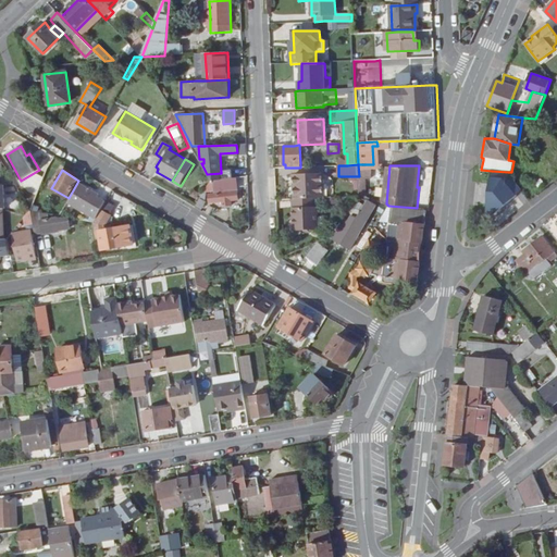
[(497,213),(522,190),(508,172),(492,171),(487,213),(497,213)]
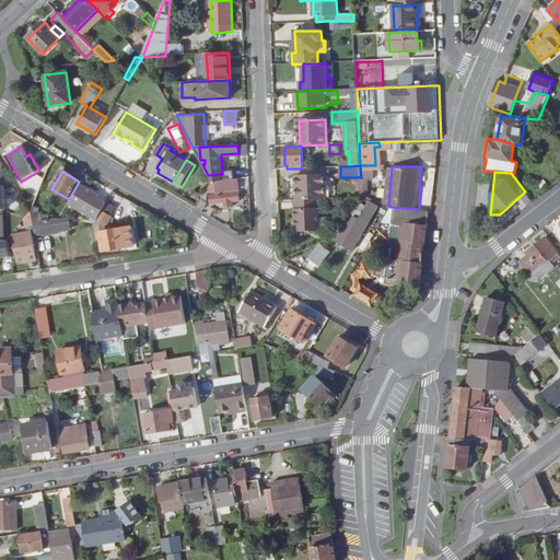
[(217,182),(238,178),(240,178),(238,173),(222,174),(208,175),(212,182),(217,182)]
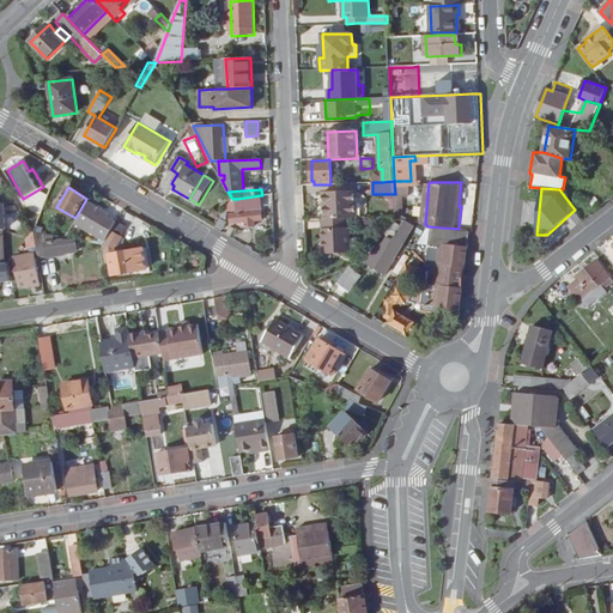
[(325,219),(350,218),(357,218),(356,190),(323,192),(325,219)]
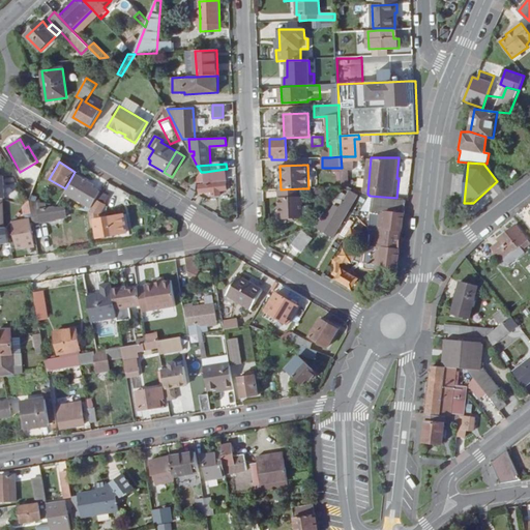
[(226,178),(226,169),(205,172),(206,180),(226,178)]
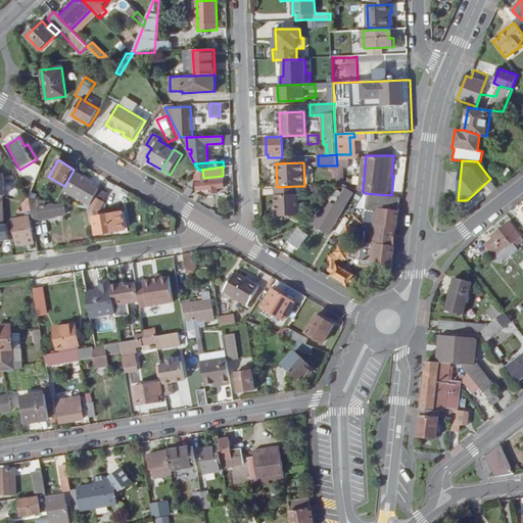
[(96,179),(78,168),(67,185),(75,189),(94,200),(96,197),(102,186),(94,181),(96,179)]
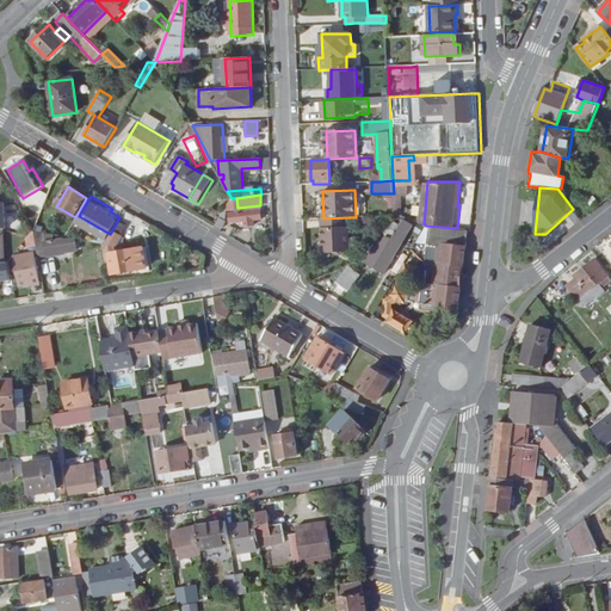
[(251,224),(251,221),(261,218),(261,210),(229,214),(230,223),(245,221),(246,224),(251,224)]
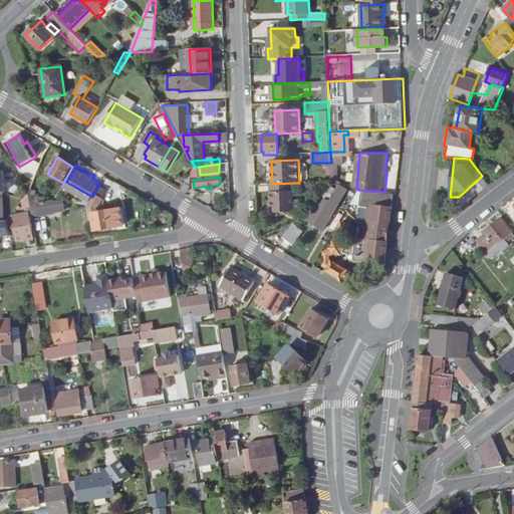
[(55,200),(64,201),(73,186),(66,182),(55,200)]
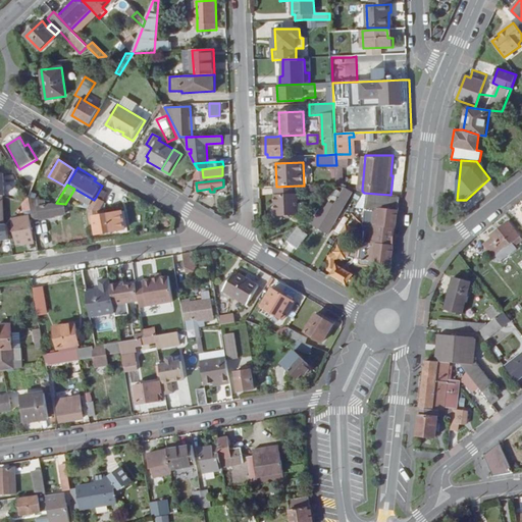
[(102,201),(108,189),(102,186),(96,197),(102,201)]
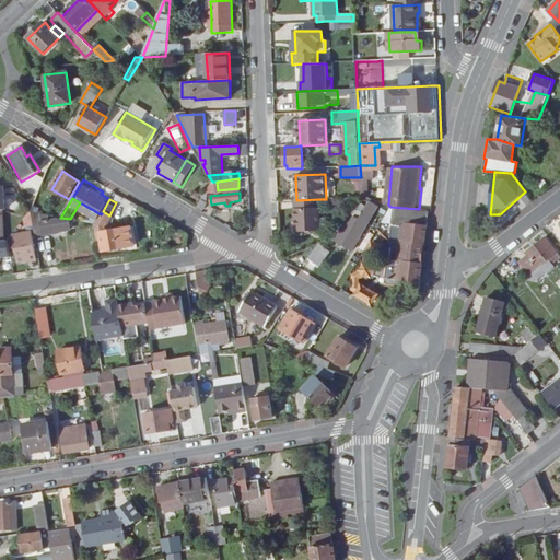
[(203,210),(208,203),(201,199),(197,207),(203,210)]
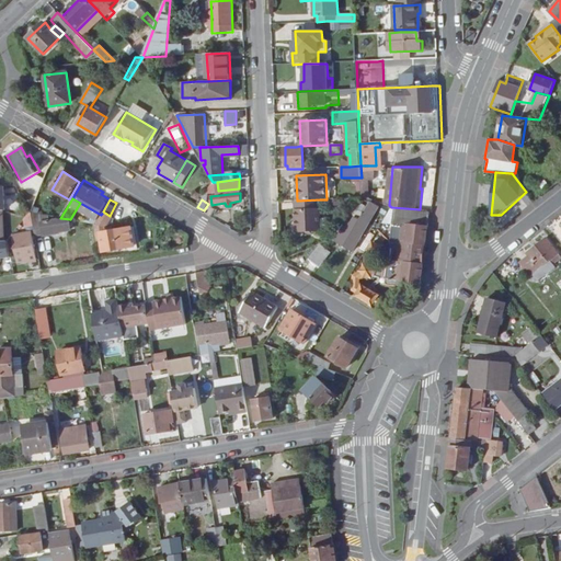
[(320,199),(297,201),(295,201),(297,232),(321,231),(320,199)]
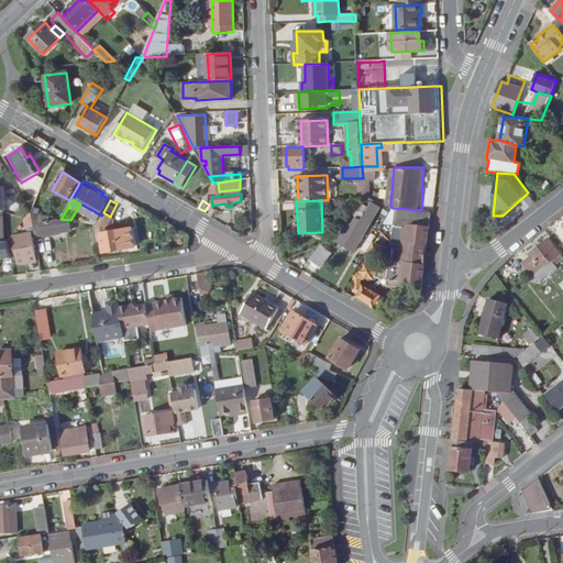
[(353,222),(349,219),(334,240),(354,251),(382,207),(373,202),(362,221),(356,218),(353,222)]
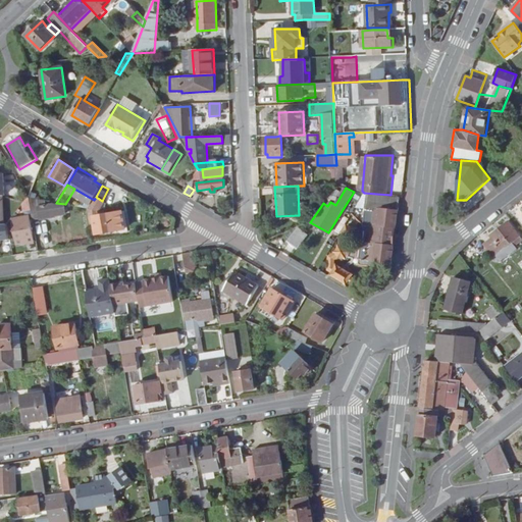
[(392,262),(398,211),(397,211),(398,198),(382,196),(380,209),(366,208),(364,226),(372,226),(369,245),(361,244),(360,259),(392,262)]
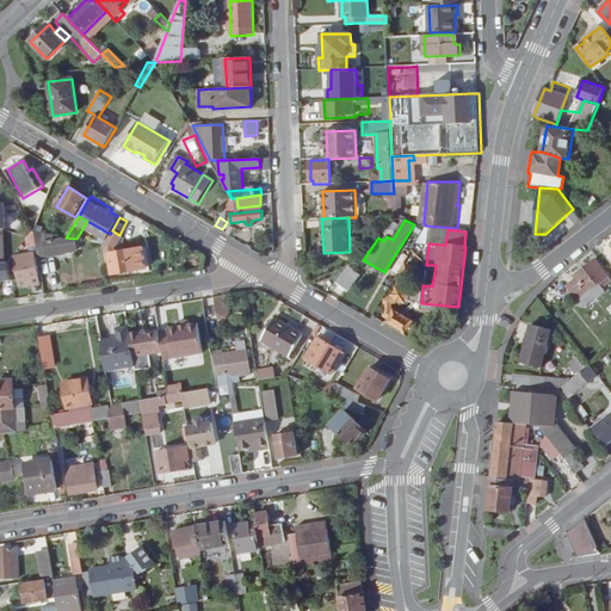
[(104,245),(113,246),(119,235),(112,230),(110,234),(104,245)]
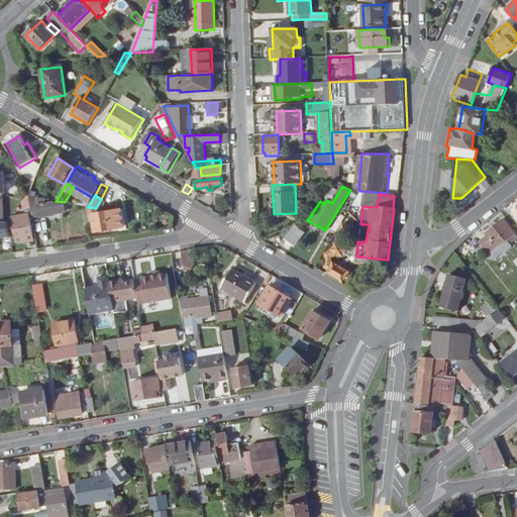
[(29,196),(30,201),(31,208),(33,218),(39,217),(56,215),(56,214),(66,212),(65,202),(55,203),(55,202),(46,203),(46,199),(29,196)]
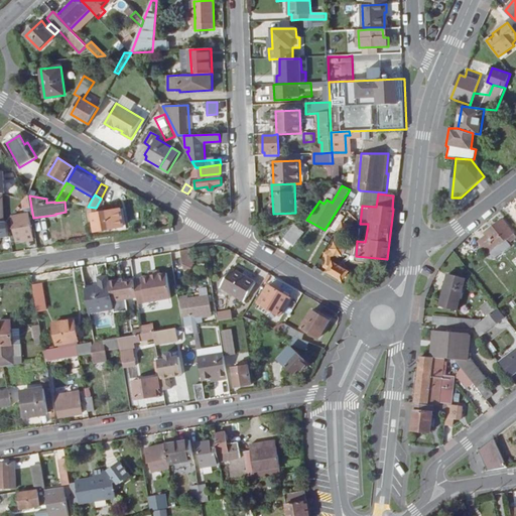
[(123,227),(120,210),(96,214),(96,208),(88,207),(90,225),(94,224),(96,231),(123,227)]
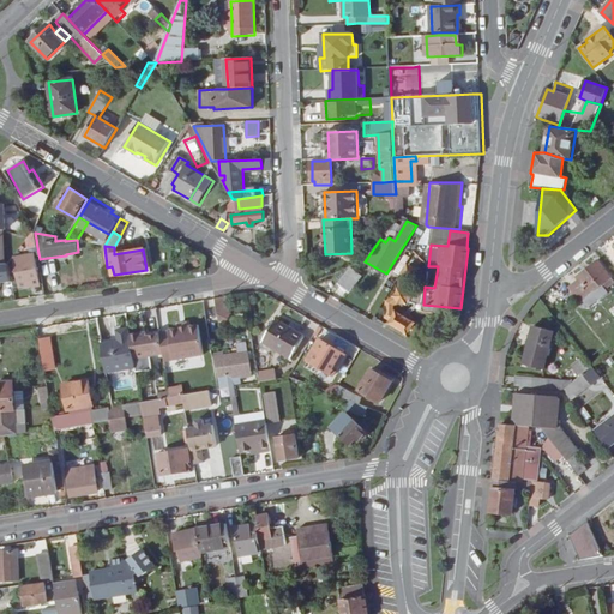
[(18,278),(25,277),(26,286),(35,284),(34,276),(38,275),(35,254),(17,257),(17,260),(14,262),(18,278)]
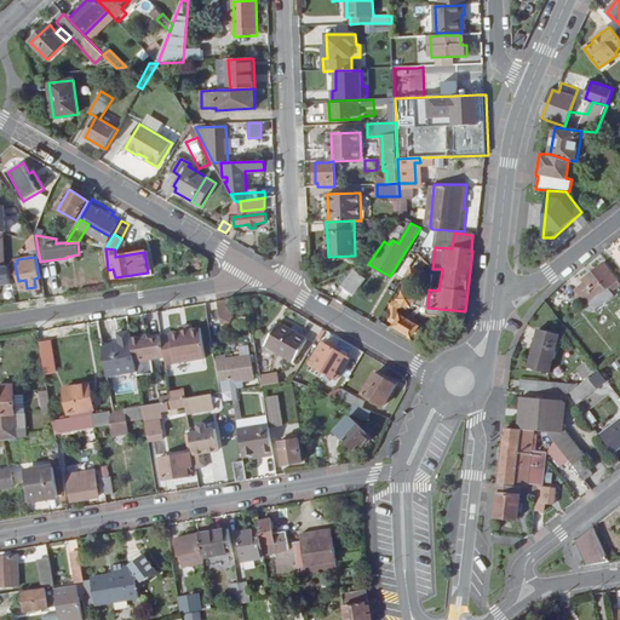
[(614,296),(619,291),(619,283),(604,264),(584,281),(585,283),(577,291),(586,304),(589,302),(607,287),(614,296)]
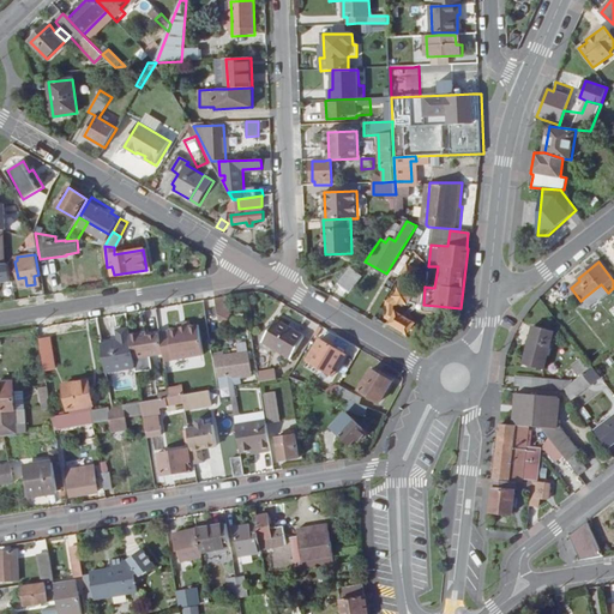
[(0,282),(11,281),(8,263),(5,263),(0,263),(0,282)]
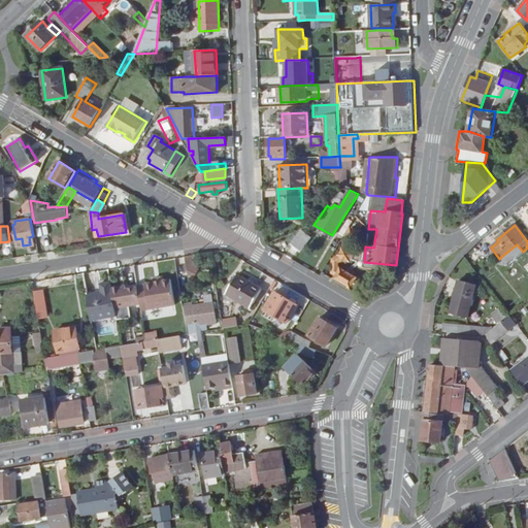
[(301,252),(312,237),(303,230),(292,244),(301,252)]
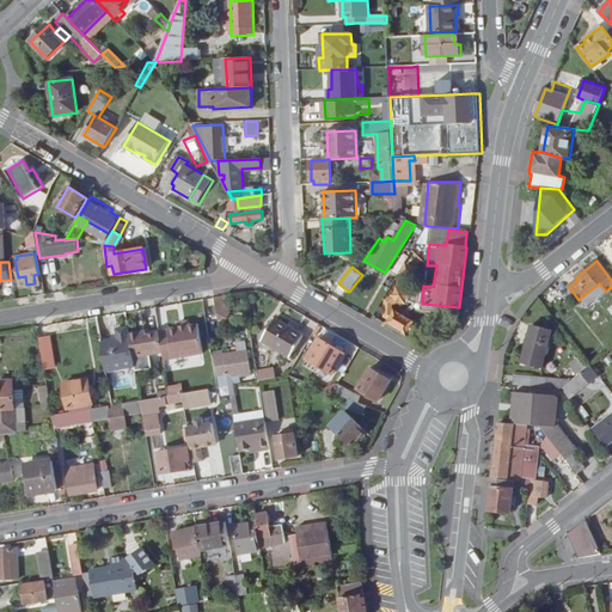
[(414,273),(407,268),(403,275),(401,280),(401,291),(398,295),(386,303),(386,322),(392,324),(391,326),(407,336),(408,335),(415,338),(418,332),(411,328),(412,326),(397,317),(396,318),(393,317),(393,307),(402,303),(408,303),(411,297),(408,291),(408,281),(409,279),(410,279),(414,273)]
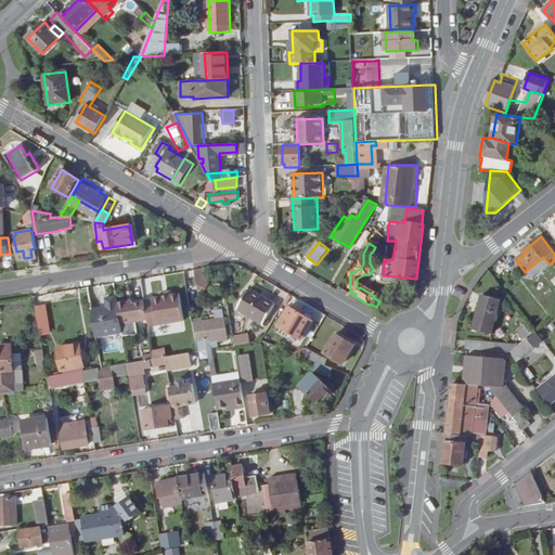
[(532,278),(550,265),(543,257),(527,270),(532,278)]
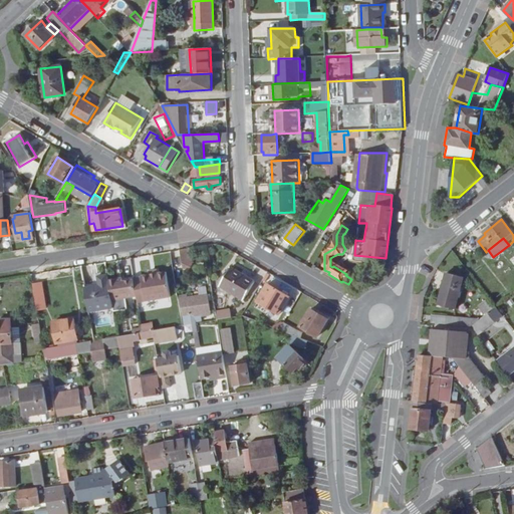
[(181,249),(184,269),(193,267),(191,248),(181,249)]
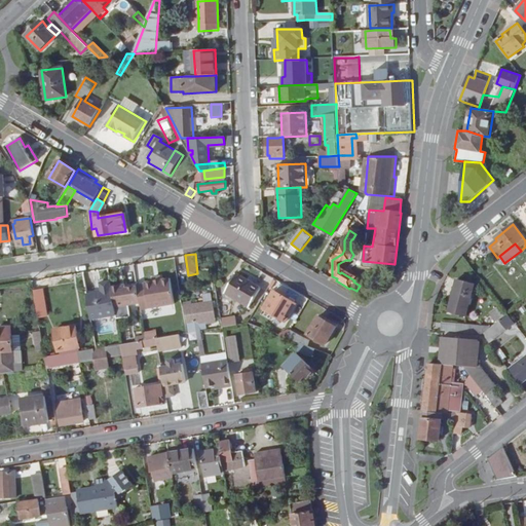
[(261,288),(236,273),(226,293),(250,307),(261,288)]
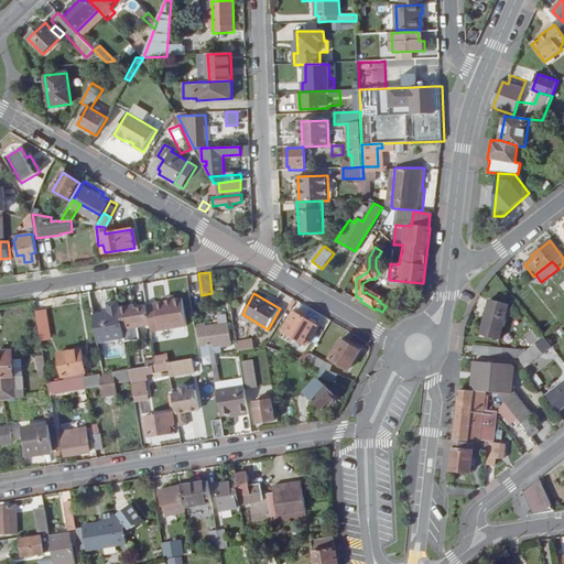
[(151,325),(152,331),(188,325),(183,297),(156,302),(156,303),(148,305),(148,306),(151,325)]
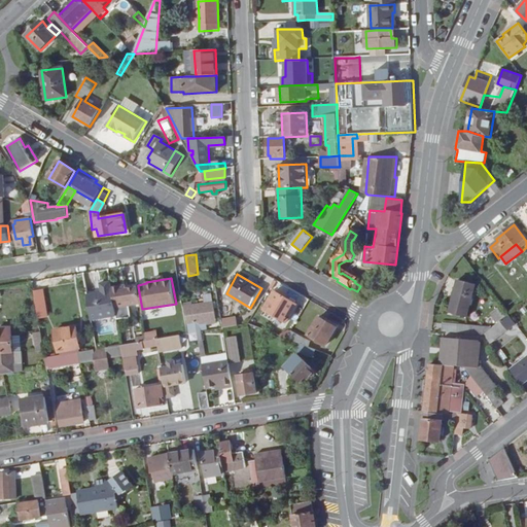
[(458,280),(450,312),(467,317),(476,284),(458,280)]
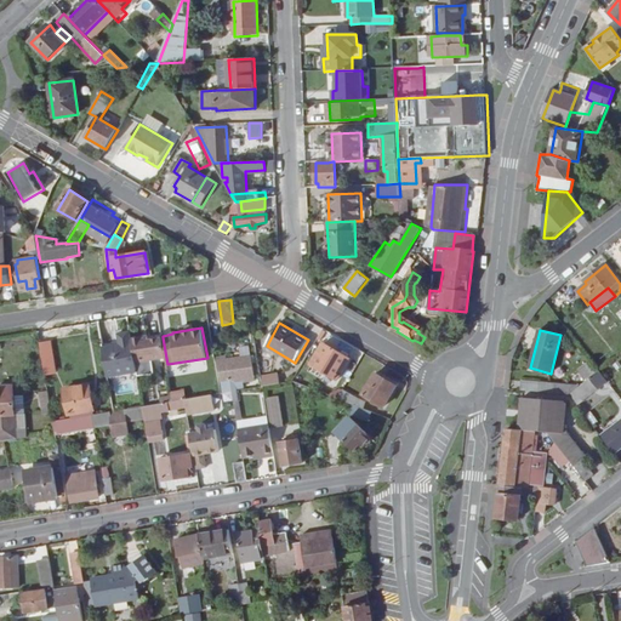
[(132,339),(131,331),(120,332),(121,339),(121,343),(117,345),(106,347),(110,376),(138,371),(137,363),(136,358),(132,339)]
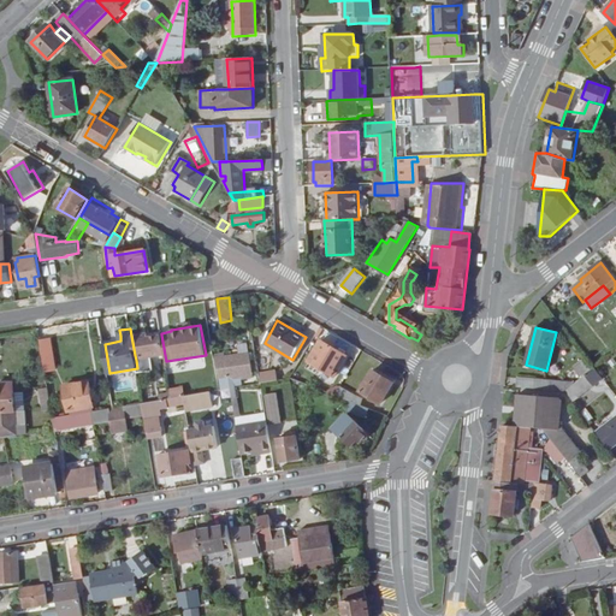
[(142,333),(131,336),(135,355),(136,360),(165,355),(161,335),(148,337),(142,337),(142,333)]
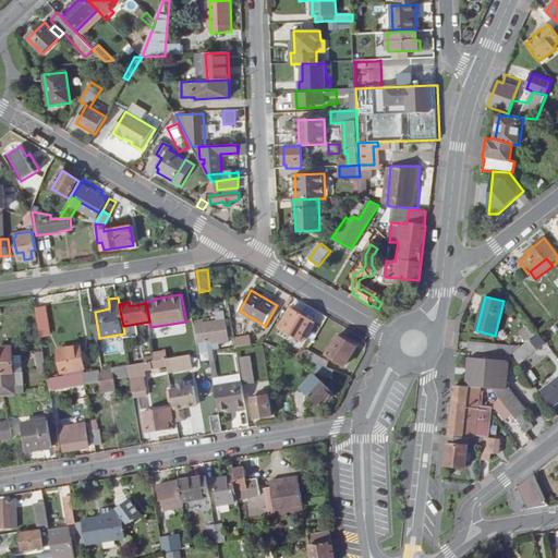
[(46,306),(37,308),(39,325),(49,324),(46,306)]
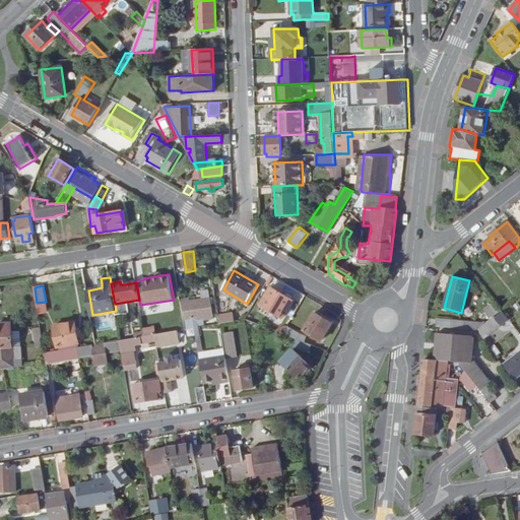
[(282,317),(294,301),(272,287),(261,305),(282,317)]
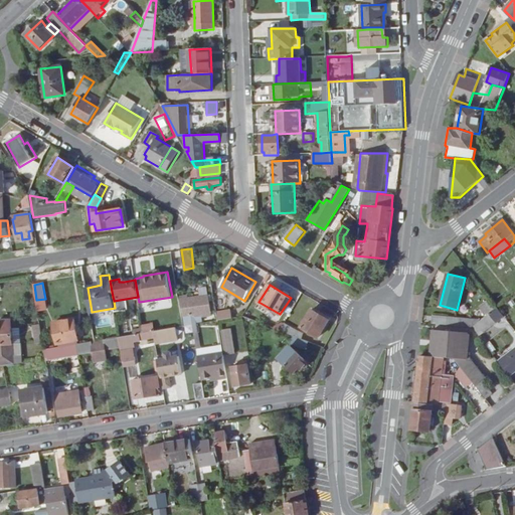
[(189,299),(192,318),(211,314),(208,296),(189,299)]
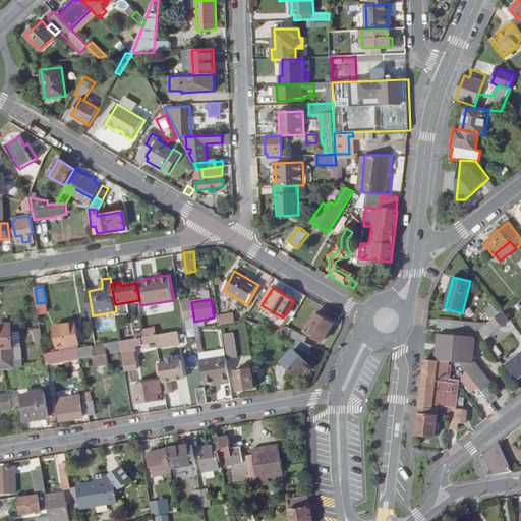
[(195,329),(194,322),(191,302),(191,301),(181,303),(185,330),(195,329)]
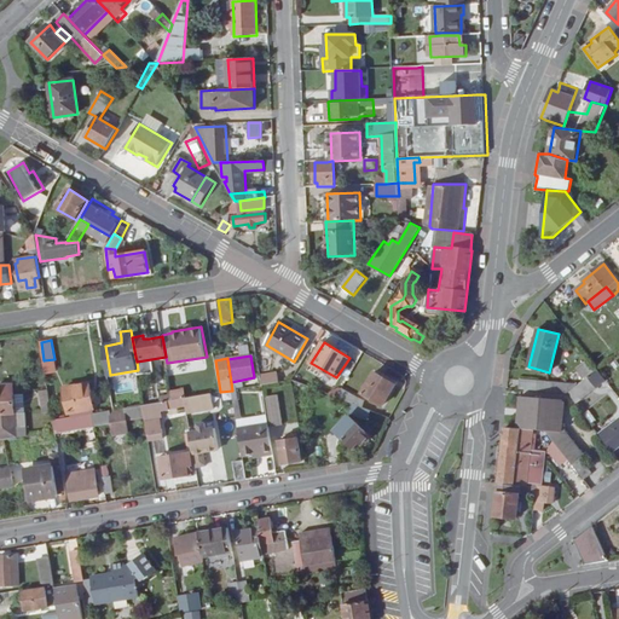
[(585,380),(589,376),(599,369),(590,358),(577,369),(585,380)]
